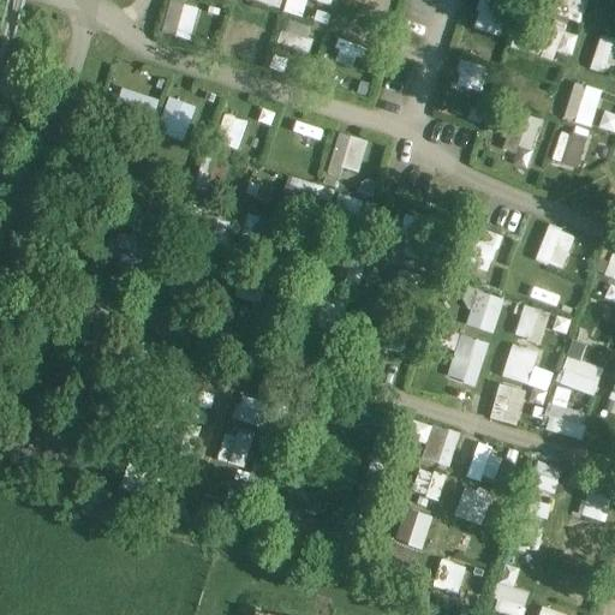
[(191,40),(198,5),(173,0),(168,0),(161,34),(191,40)]
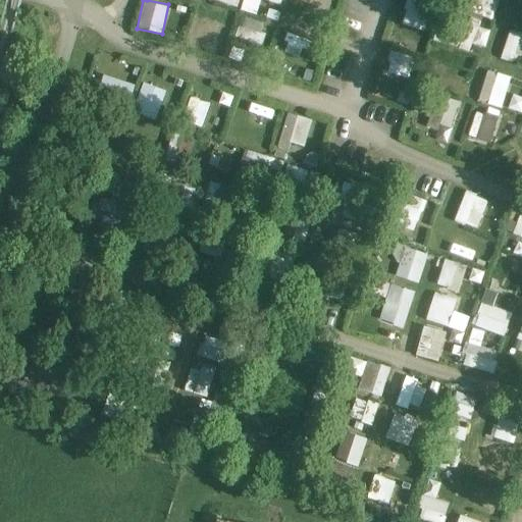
[(256,13),(258,0),(244,0),(242,9),(256,13)]
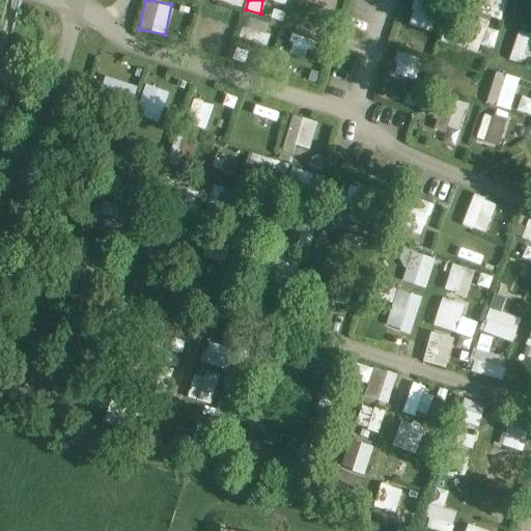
[(337,18),(341,0),(329,0),(325,15),(337,18)]
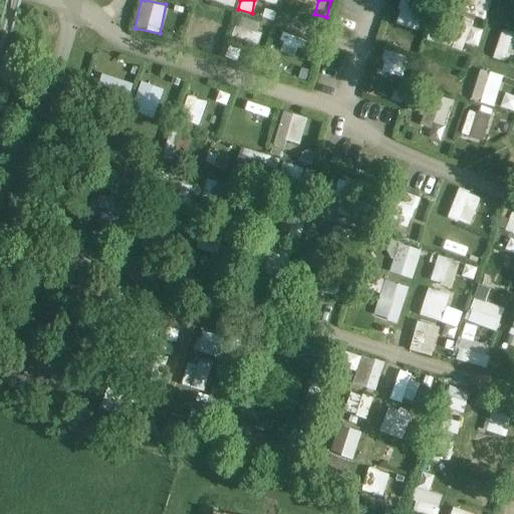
[(408,0),(401,0),(395,24),(418,29),(424,4),(408,0)]
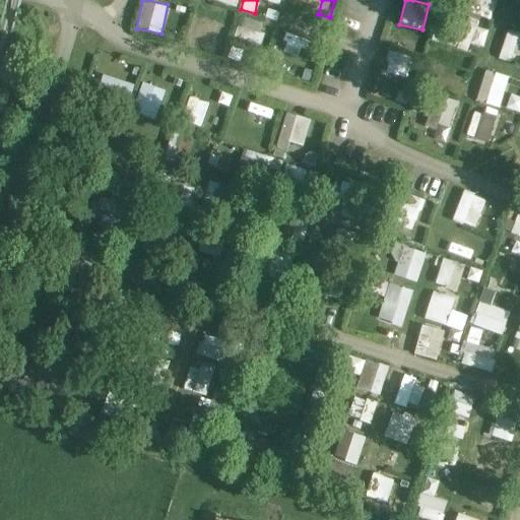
[(479,0),(475,13),(490,18),(496,0),(479,0)]
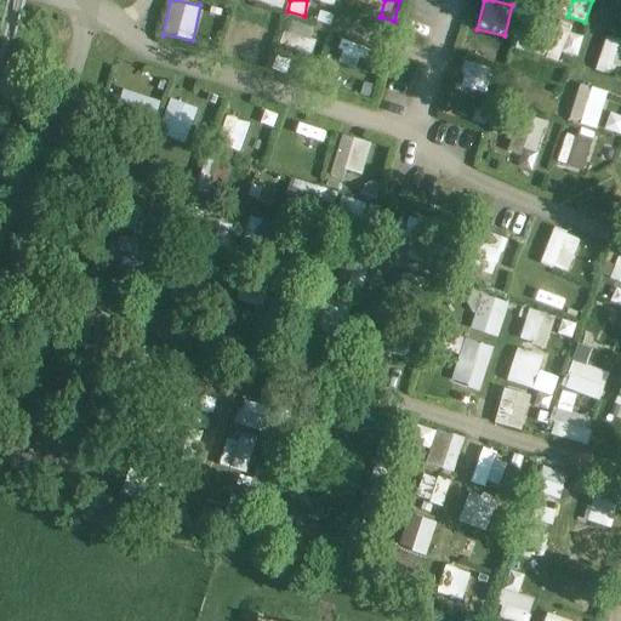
[(227,43),(238,44),(235,58),(263,62),(269,24),(232,18),(227,43)]
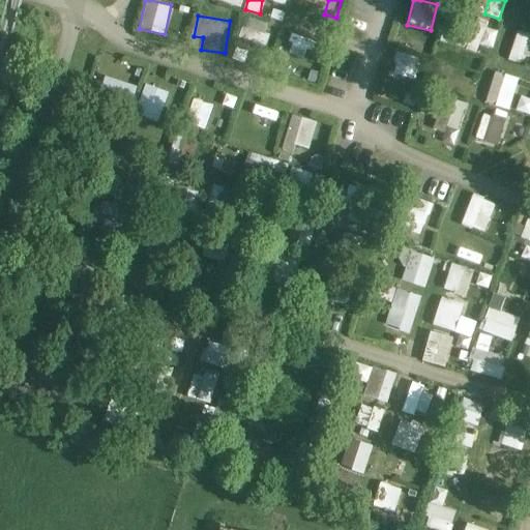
[(237,36),(264,46),(271,25),(244,16),(237,36)]
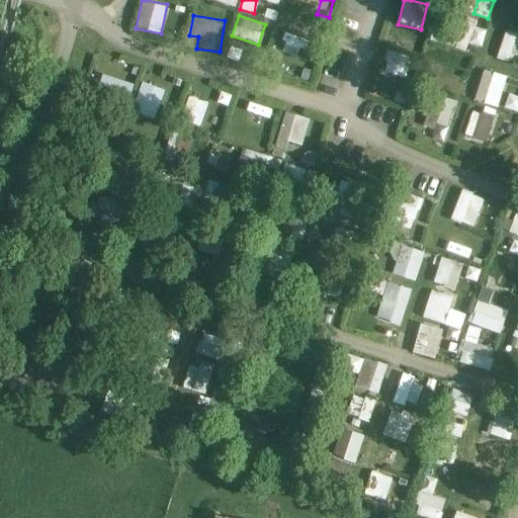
[(517,63),(517,57),(517,34),(504,31),(498,58),(517,63)]
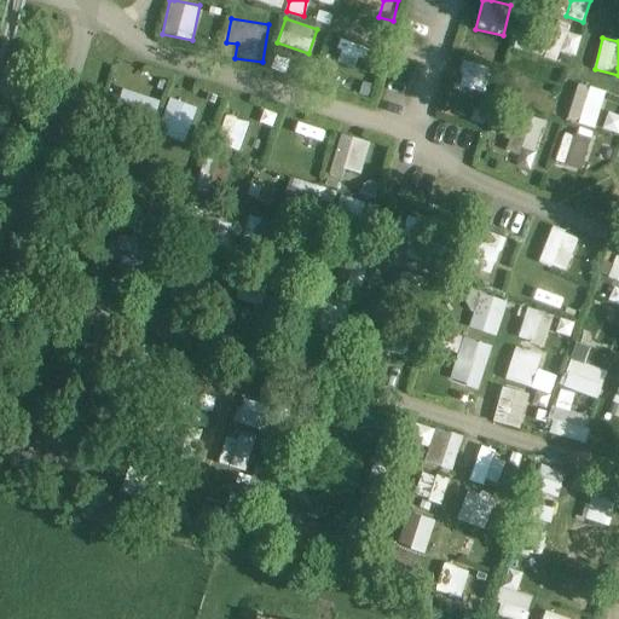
[(462,63),(457,88),(486,94),(491,69),(462,63)]
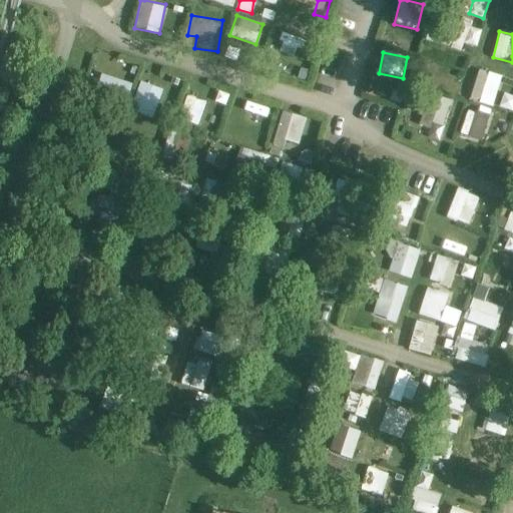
[(479,68),(469,99),(493,106),(502,75),(479,68)]
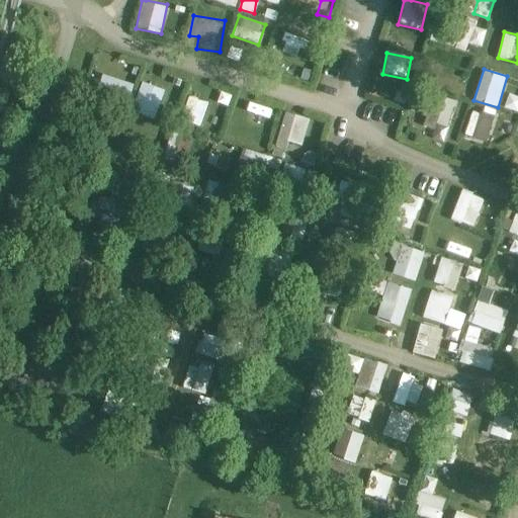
[(96,97),(127,103),(132,81),(100,75),(96,97)]
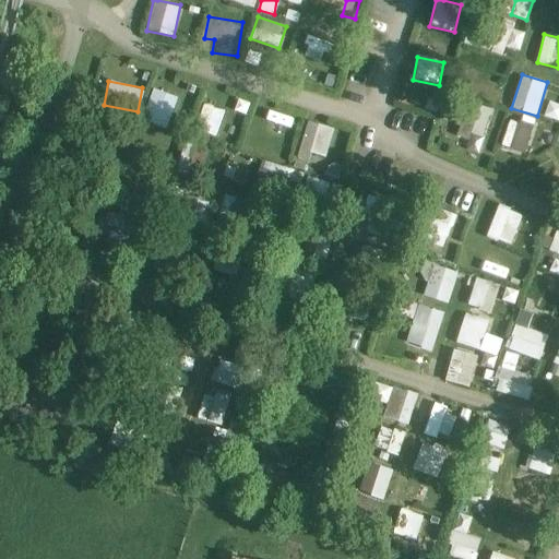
[(143,120),(167,128),(178,96),(154,87),(143,120)]
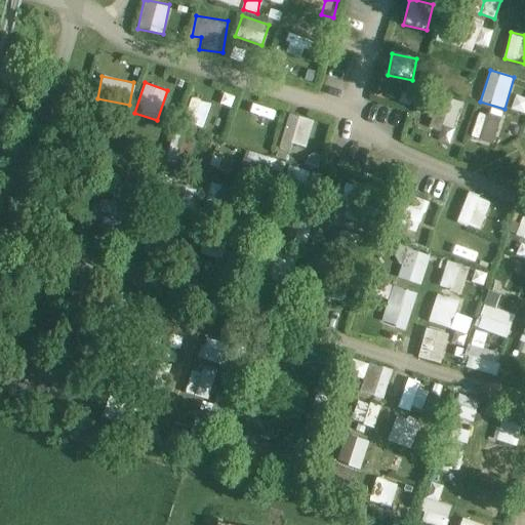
[(524,96),(516,93),(511,108),(524,113),(524,96)]
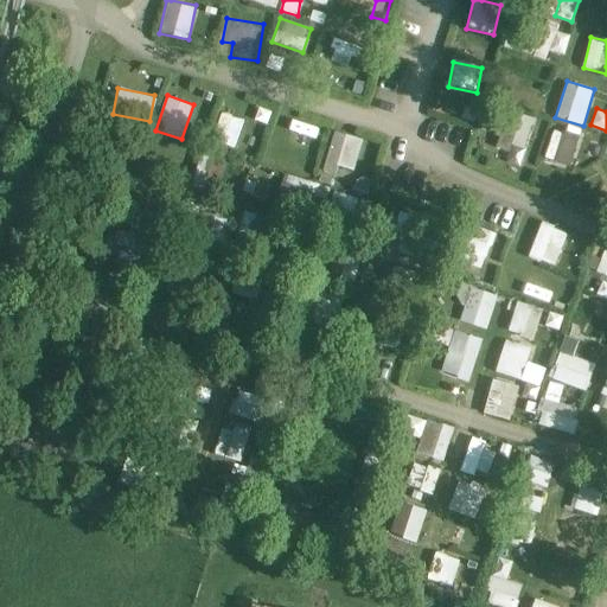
[(222,109),(213,134),(236,141),(244,116),(222,109)]
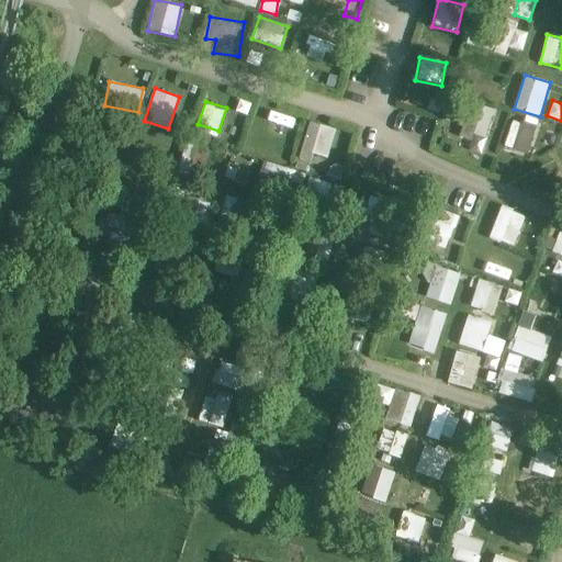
[(248,143),(271,150),(282,119),(259,111),(248,143)]
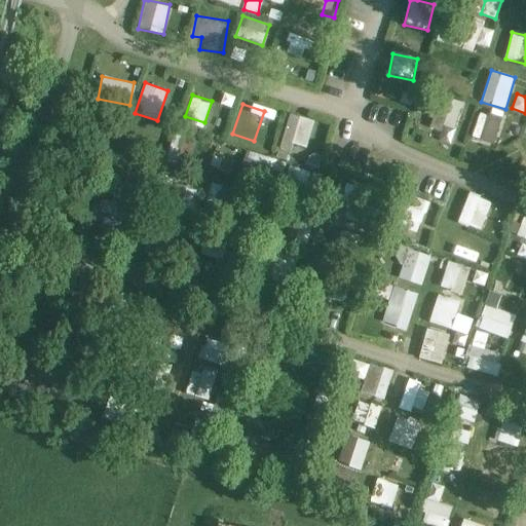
[(478,112),(472,140),(495,145),(501,117),(478,112)]
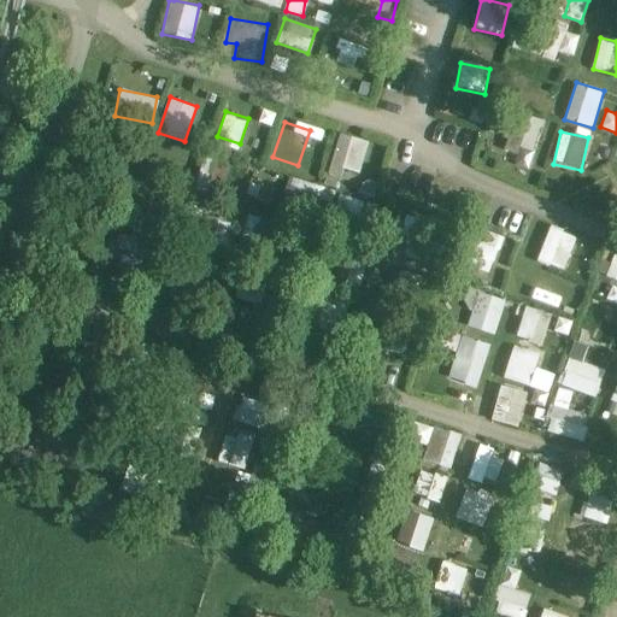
[(357,186),(370,142),(344,134),(330,177),(357,186)]
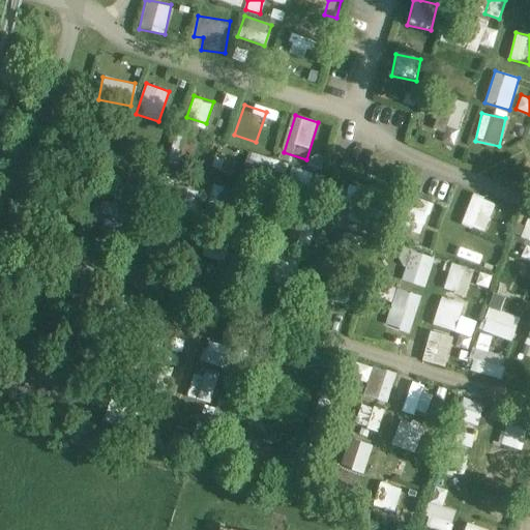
[(519,181),(529,184),(529,158),(527,157),(519,181)]
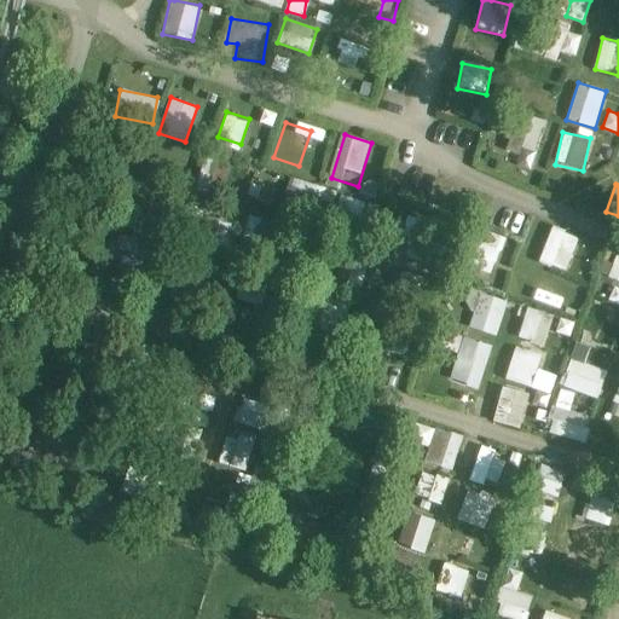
[(541,262),(568,271),(579,235),(551,226),(541,262)]
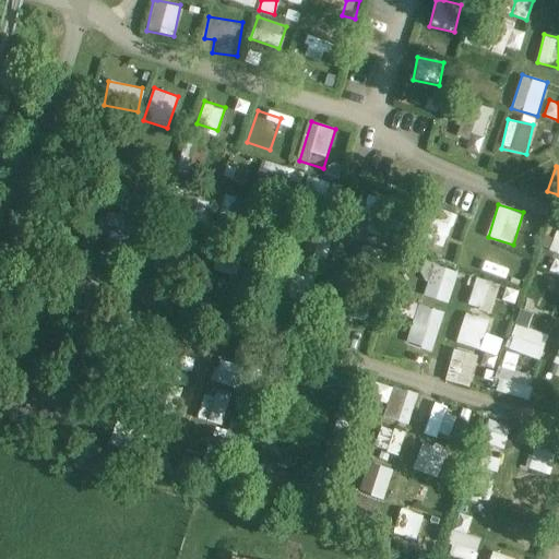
[(357,264),(378,270),(383,250),(363,245),(357,264)]
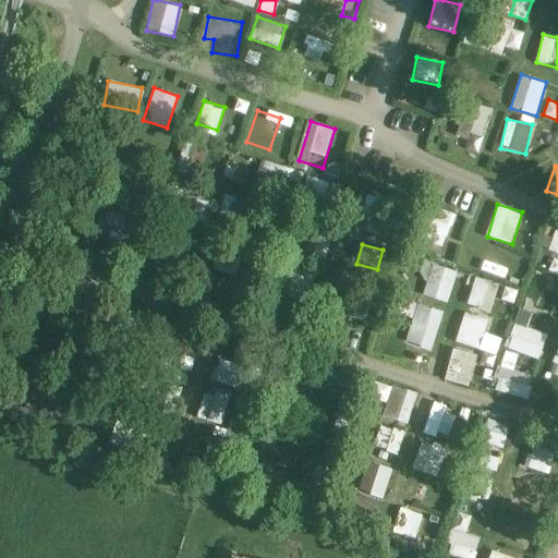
[(421,294),(448,302),(458,270),(431,262),(421,294)]
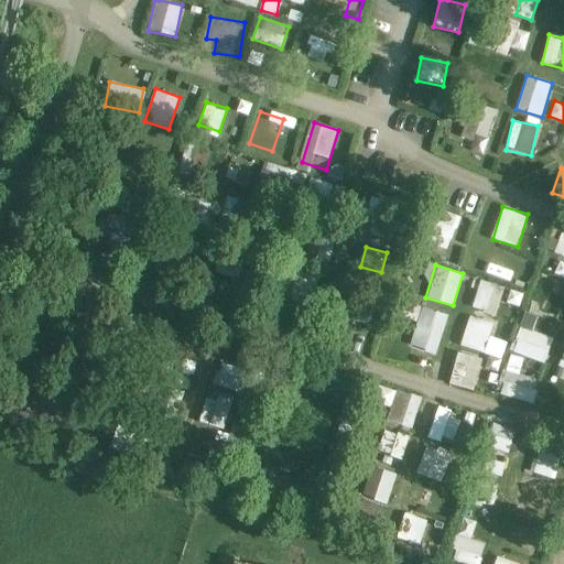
[(472,307),(499,315),(507,289),(480,280),(472,307)]
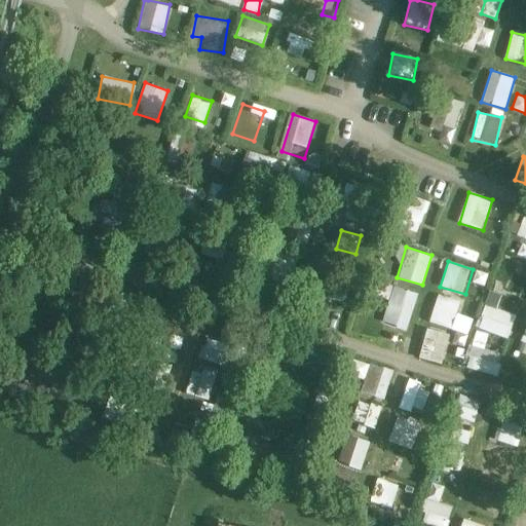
[(499,271),(493,293),(519,300),(525,279),(499,271)]
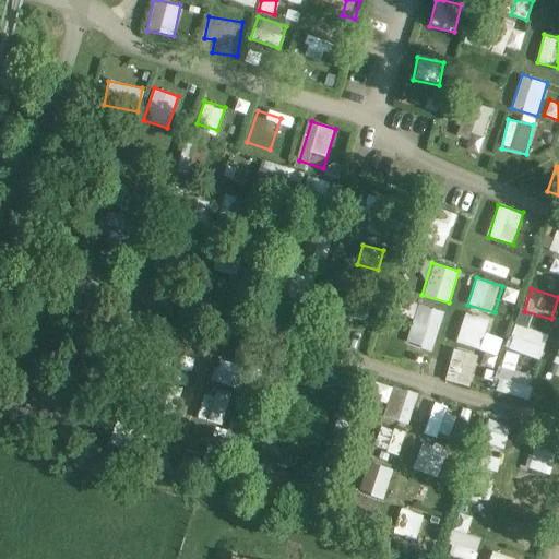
[(406,343),(432,351),(444,311),(417,304),(406,343)]
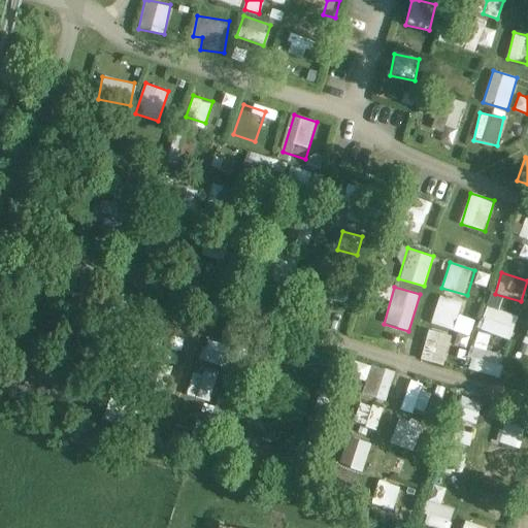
[(497,310),(503,296),(492,292),(483,314),(512,325),(515,318),(497,310)]
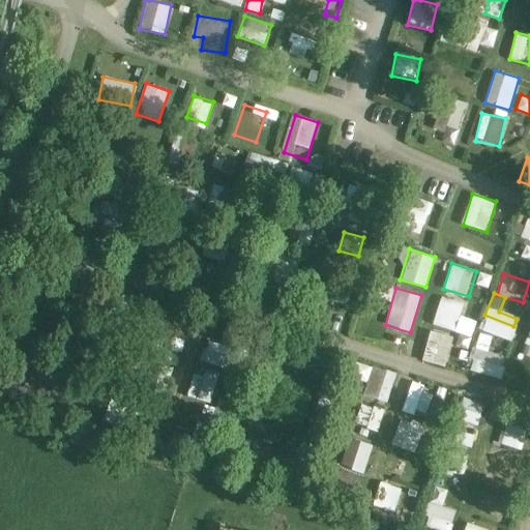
[(454,331),(465,304),(442,296),(432,323),(454,331)]
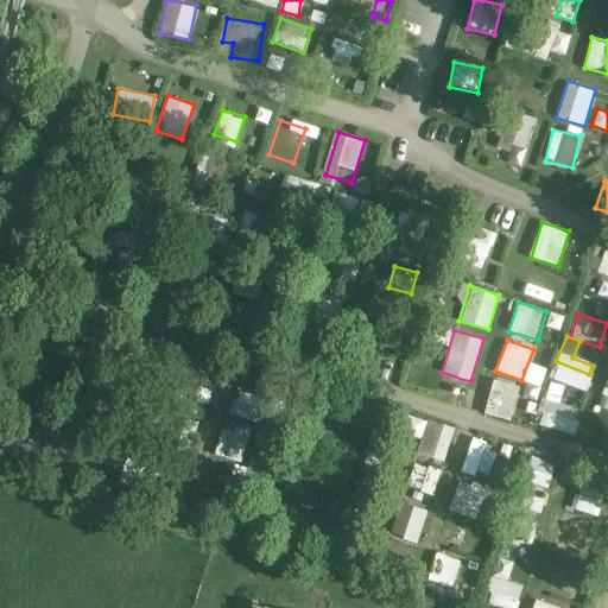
[(588,391),(591,377),(557,366),(552,380),(588,391)]
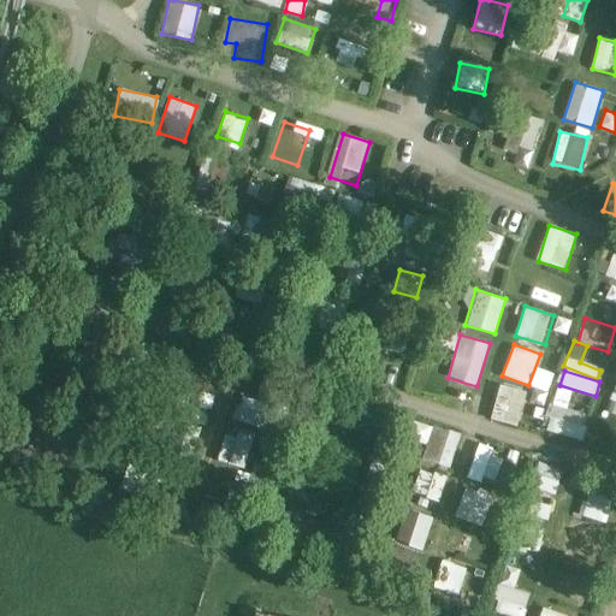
[(442,395),(448,378),(430,372),(425,389),(442,395)]
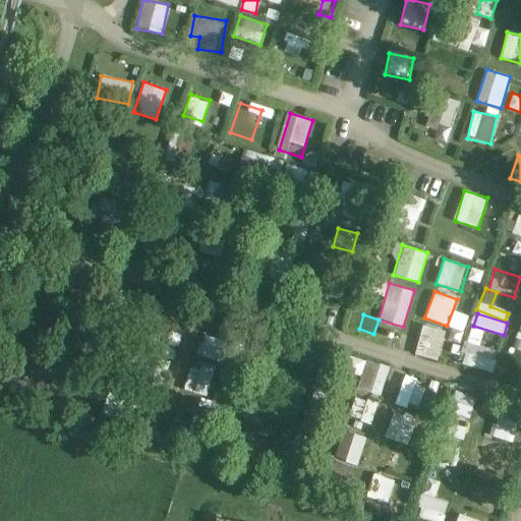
[(520,351),(520,325),(511,347),(520,351)]
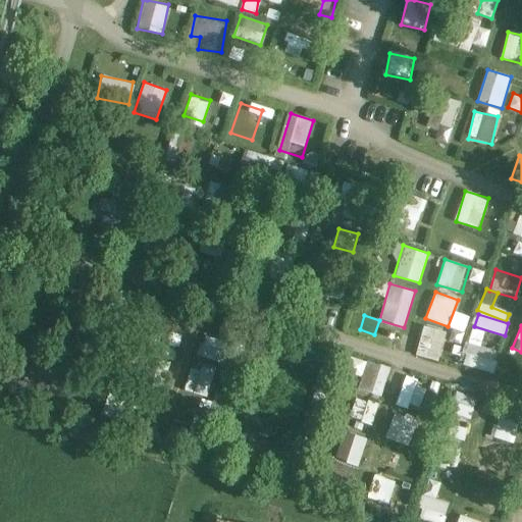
[(472,328),(462,364),(490,372),(497,351),(478,346),(483,330),(472,328)]
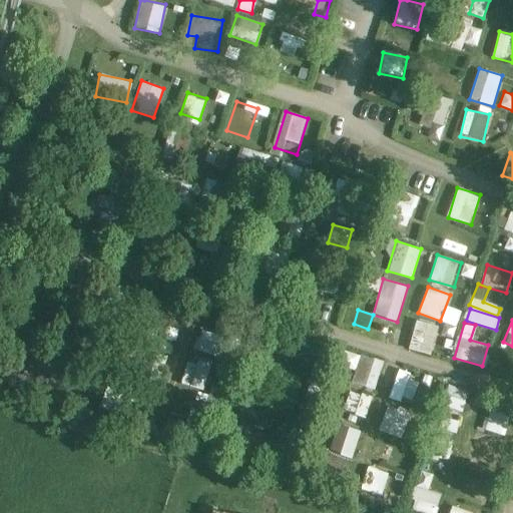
[(430,353),(438,331),(418,324),(410,345),(430,353)]
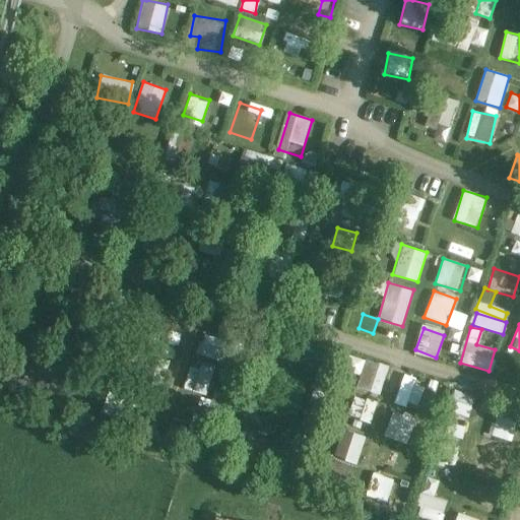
[(197,353),(222,360),(228,340),(202,333),(197,353)]
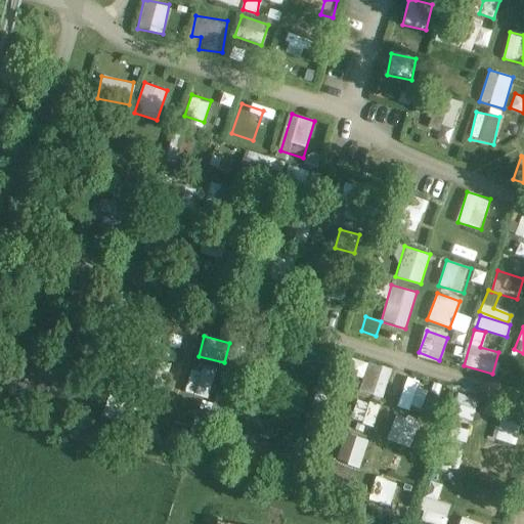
[(384,398),(392,369),(363,360),(355,389),(384,398)]
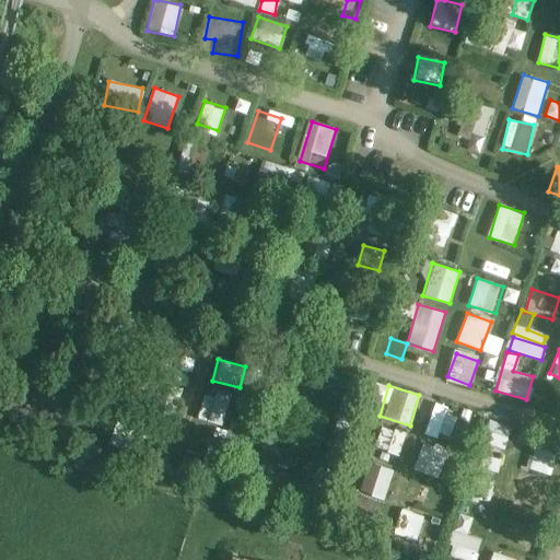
[(206,392),(198,418),(221,426),(230,399),(206,392)]
